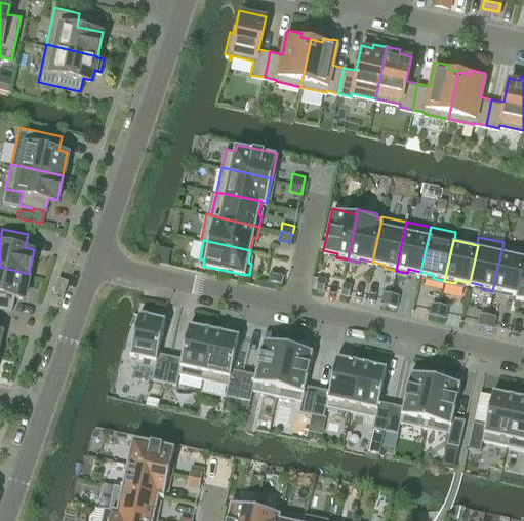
[(517,292),(518,293),(523,264),(523,247),(504,242),(492,291),(504,294),(505,290),(517,292)]
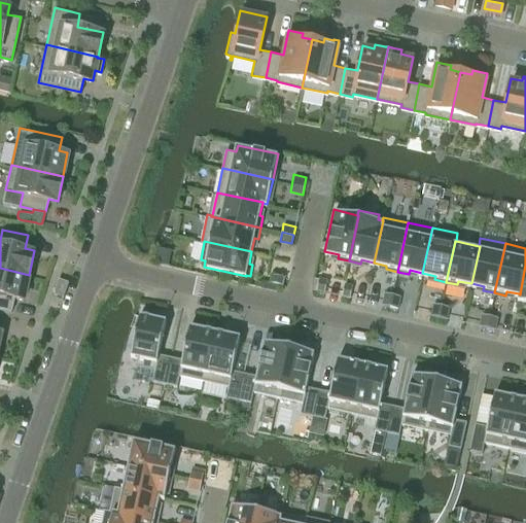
[(0,268),(0,307),(11,310),(14,297),(24,299),(28,275),(29,276),(29,275),(0,268)]
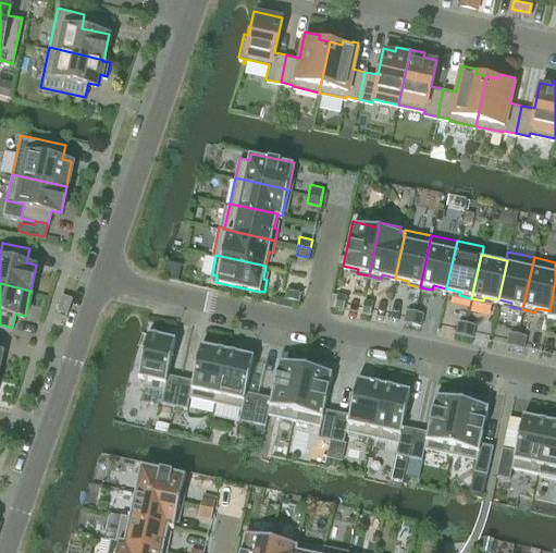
[(278,299),(276,299),(276,300),(278,302),(281,303),(287,304),(289,305),(292,305),(292,304),(293,303),(293,299),(293,298),(298,298),(300,293),(299,292),(299,291),(298,291),(296,290),(292,290),(289,289),(287,289),(286,290),(285,295),(284,296),(279,296),(278,296),(278,297),(278,298),(276,298),(278,299)]
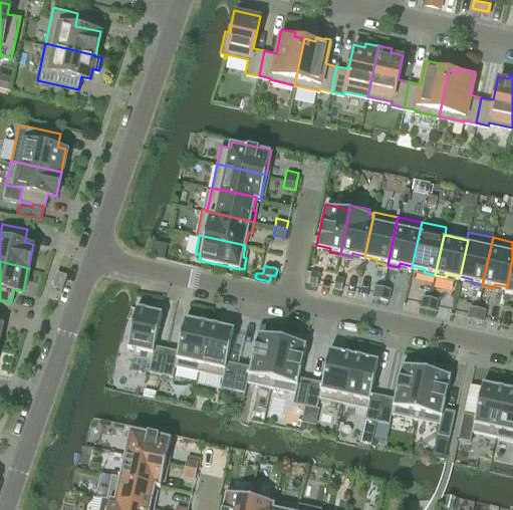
[(61,288),(67,273),(66,273),(57,269),(51,284),(61,288)]
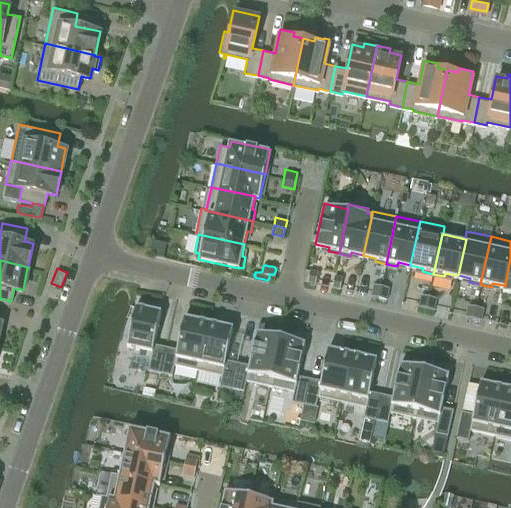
[(306,268),(304,279),(315,281),(317,270),(306,268)]
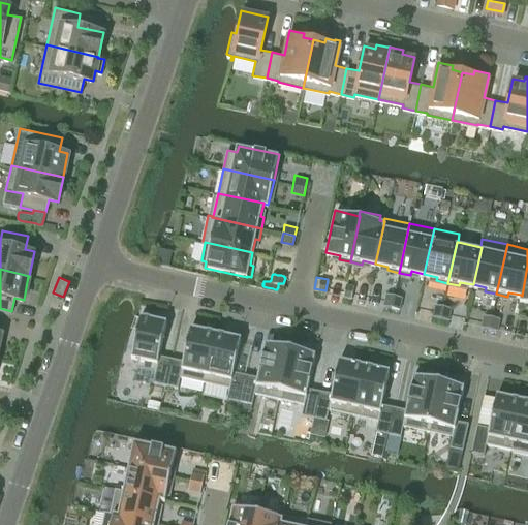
[(386,292),(383,304),(399,307),(401,296),(386,292)]
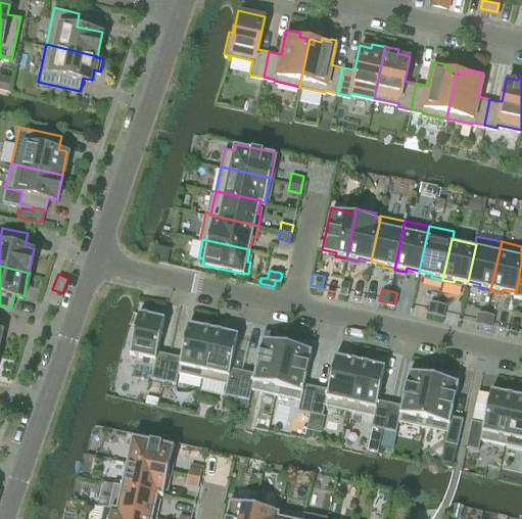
[(431,299),(428,312),(435,314),(438,301),(431,299)]
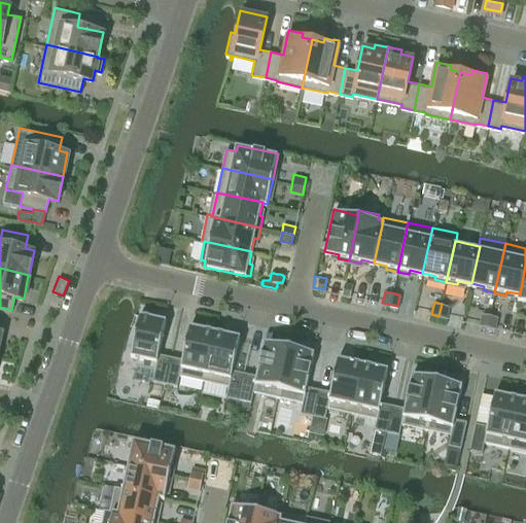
[(442,304),(439,316),(447,317),(449,305),(442,304)]
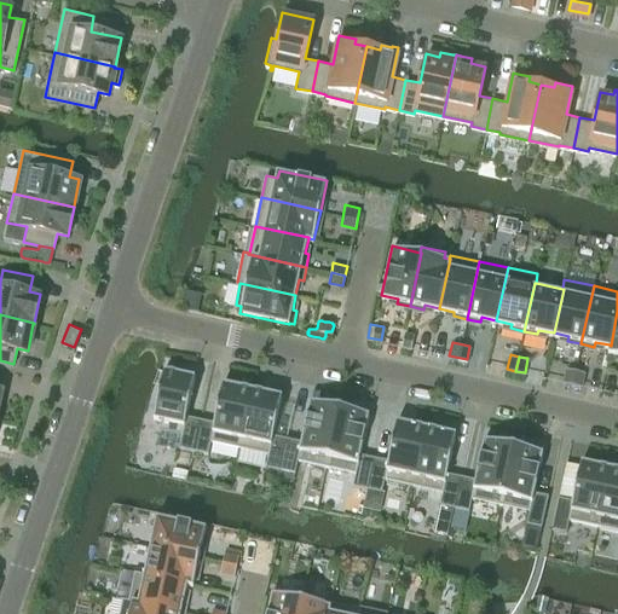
[(179,446),(194,449),(201,418),(186,415),(195,375),(179,371),(180,366),(166,364),(166,369),(165,368),(154,417),(161,420),(159,428),(182,434),(179,446)]
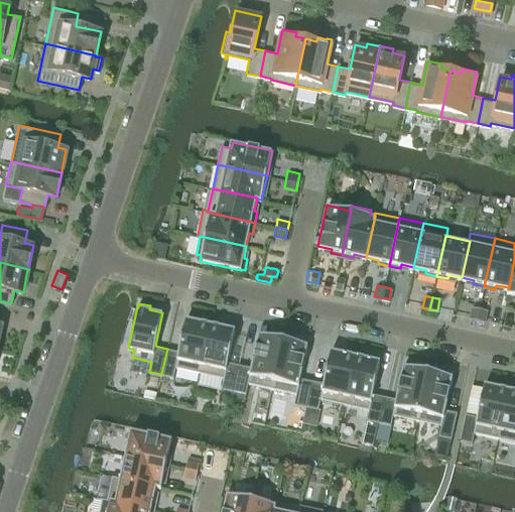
[(473,305),(470,317),(477,320),(480,307),(473,305)]
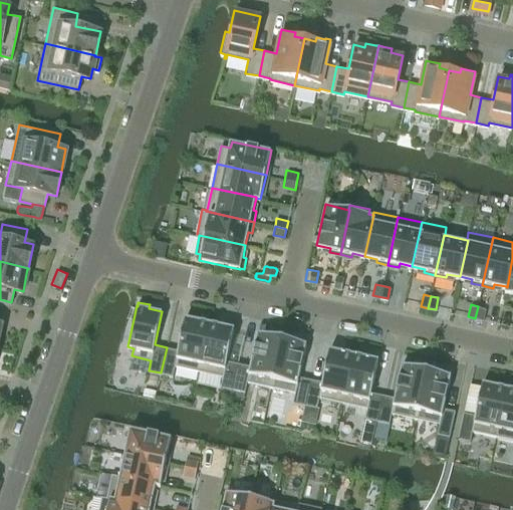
[(478,306),(475,318),(483,320),(485,308),(478,306)]
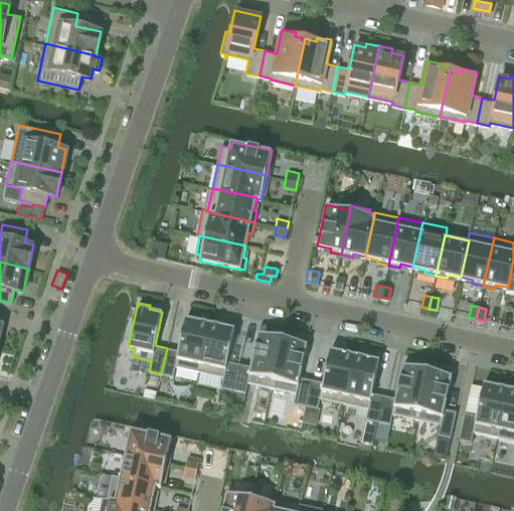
[(178,350),(167,348),(161,373),(173,376),(175,366),(199,371),(211,319),(200,316),(199,320),(185,317),(178,350)]
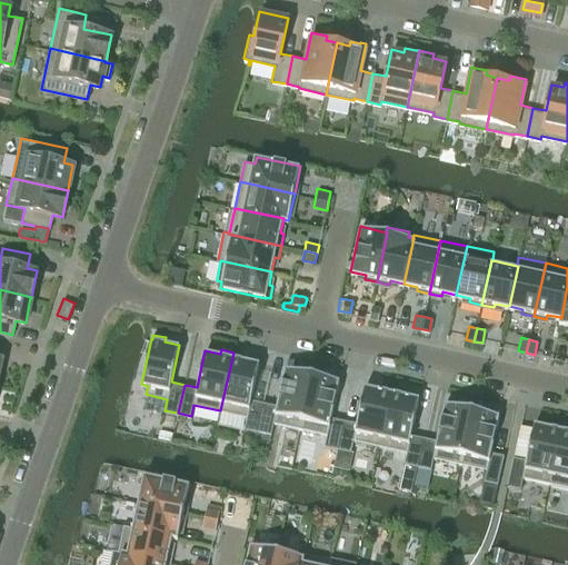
[(246,355),(233,353),(220,410),(247,416),(245,427),(258,430),(265,402),(251,399),(259,363),(245,359),(246,355)]
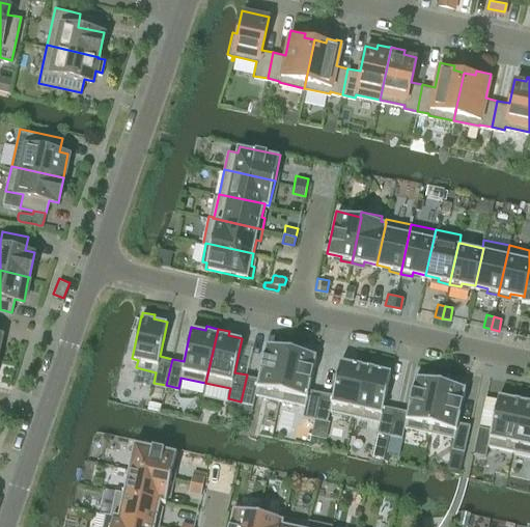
[(255,393),(280,399),(293,345),(280,342),(280,347),(266,343),(258,378),(247,375),(241,401),(253,405),(255,393)]
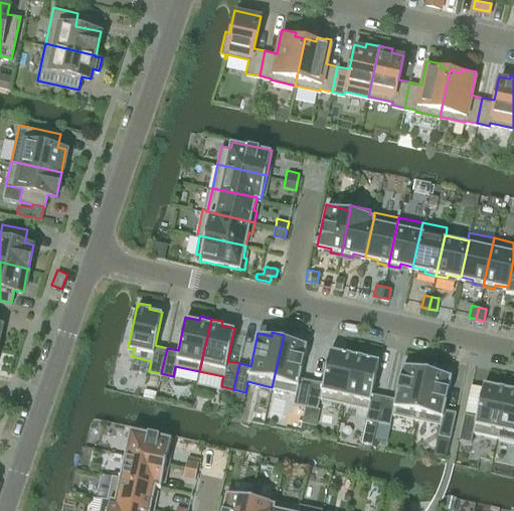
[(295,337),(284,335),(272,387),(296,392),(294,402),(306,405),(311,379),(300,377),(307,343),(294,341),(295,337)]
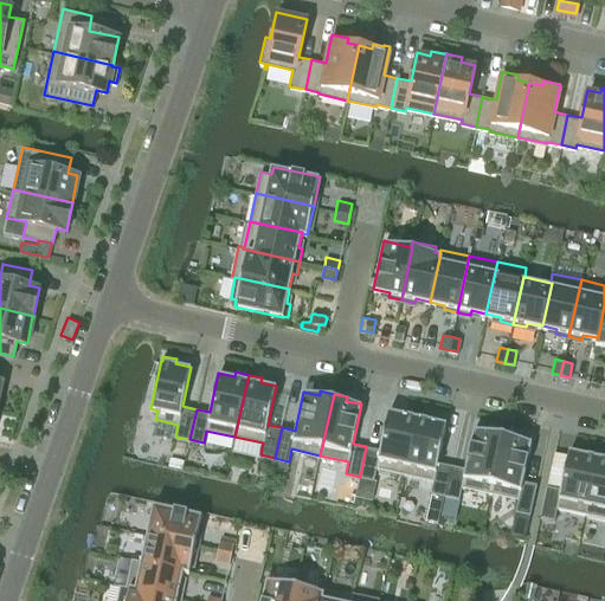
[(380,450),(366,446),(360,477),(374,479),(377,467),(405,473),(418,412),(405,409),(405,413),(388,409),(380,450)]
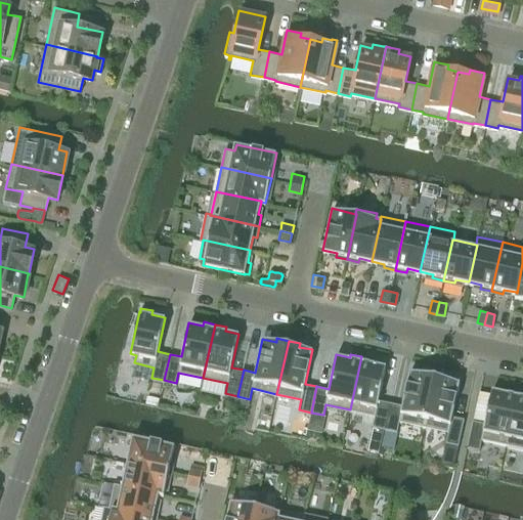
[(383,428),(385,428),(390,402),(379,399),(386,365),(373,362),(373,359),(361,356),(350,409),(375,416),(373,426),(377,427),(379,427),(380,428),(382,428),(383,428)]
